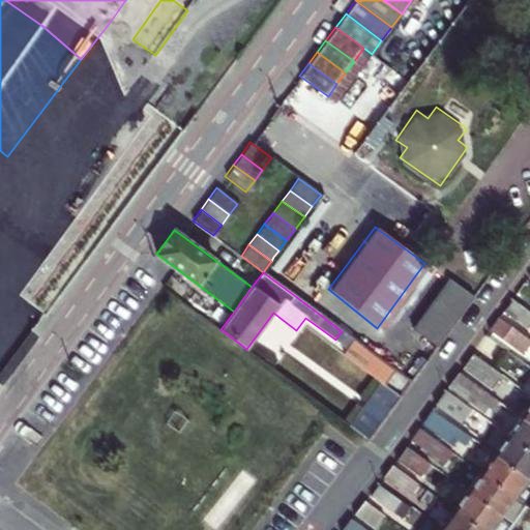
[(475,291),(452,273),(403,341),(427,357),(431,352),(444,333),(457,316),(471,297),(475,291)]
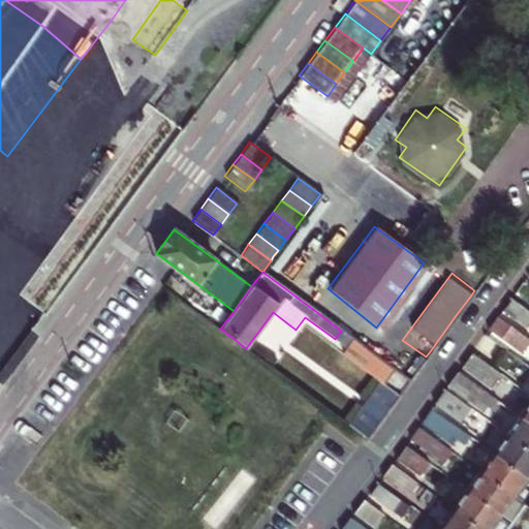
[(528,317),(528,310),(509,297),(501,308),(524,325),(528,317)]
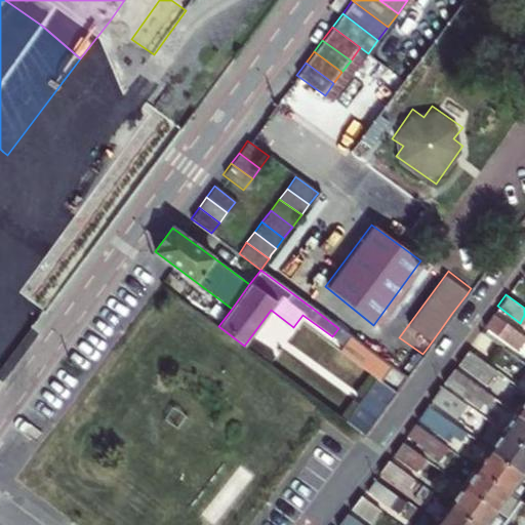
[(524,349),(524,336),(492,313),(482,326),(521,355),(524,349)]
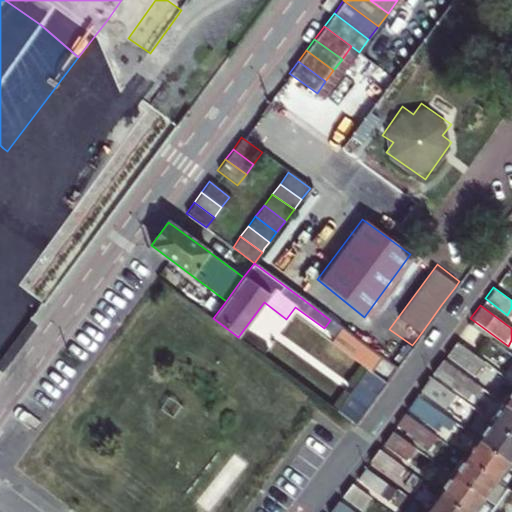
[(379,357),(340,327),(329,342),(368,371),(379,357)]
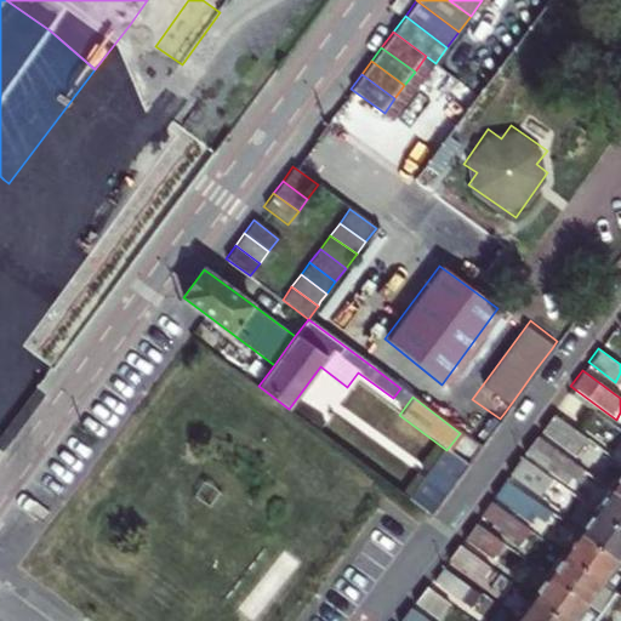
[(584,437),(551,412),(540,428),(573,453),(584,437)]
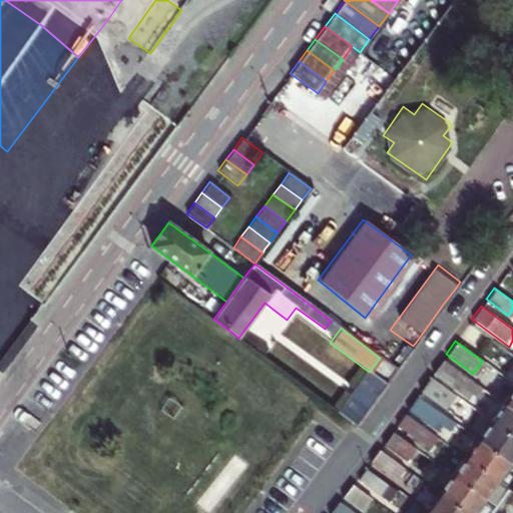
[(476,385),(442,359),(432,372),(468,397),(476,385)]
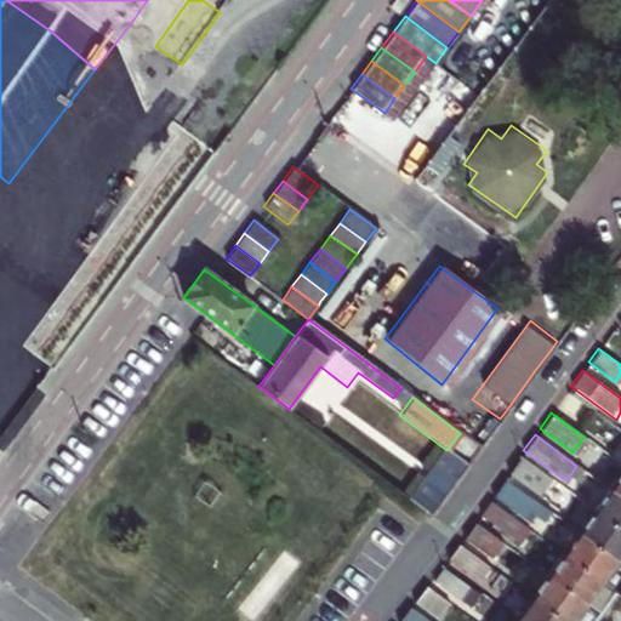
[(518,457),(508,471),(537,493),(547,478),(518,457)]
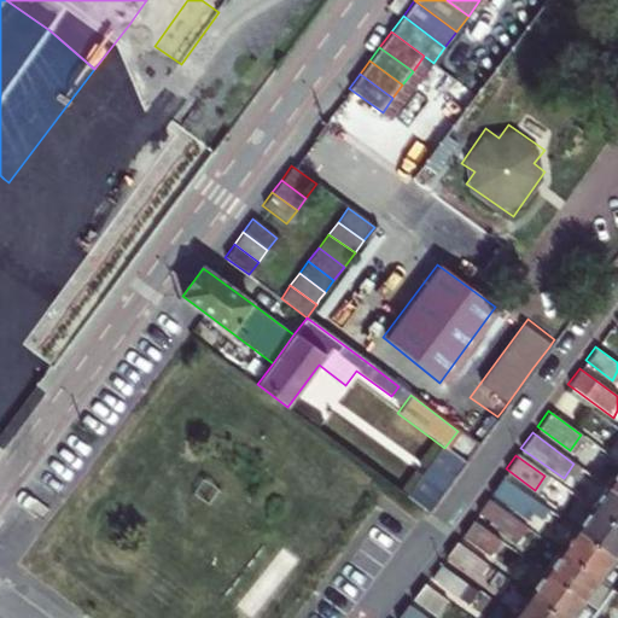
[(617,467),(605,485),(617,495),(617,467)]
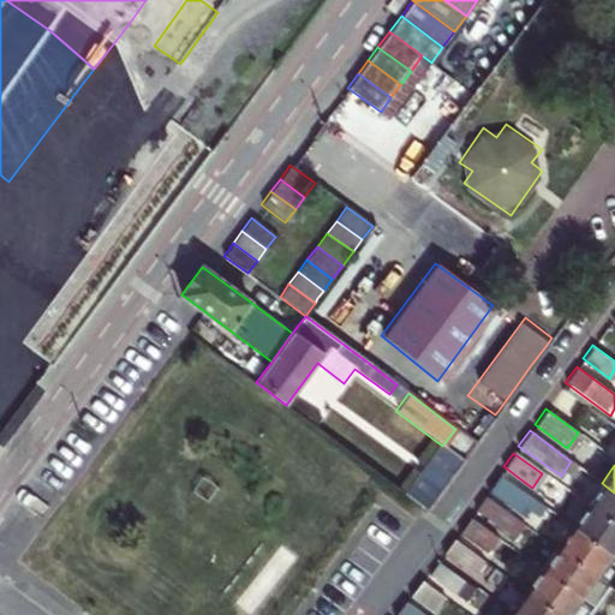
[(535,500),(499,473),(487,489),(524,514),(535,500)]
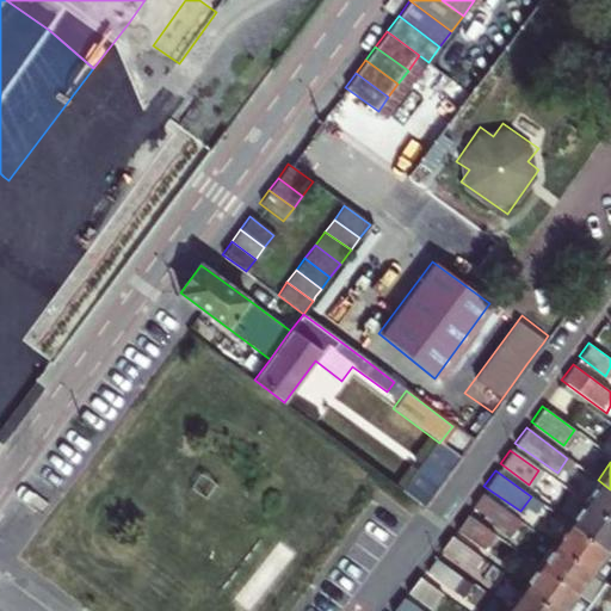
[(582,501),(610,523),(610,489),(598,480),(582,501)]
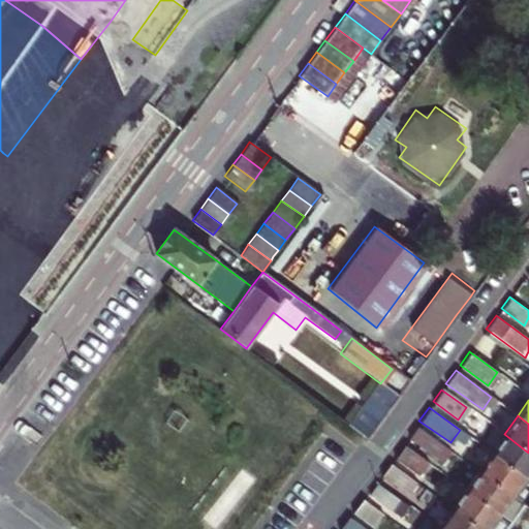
[(449,449),(415,425),(404,441),(438,466),(449,449)]
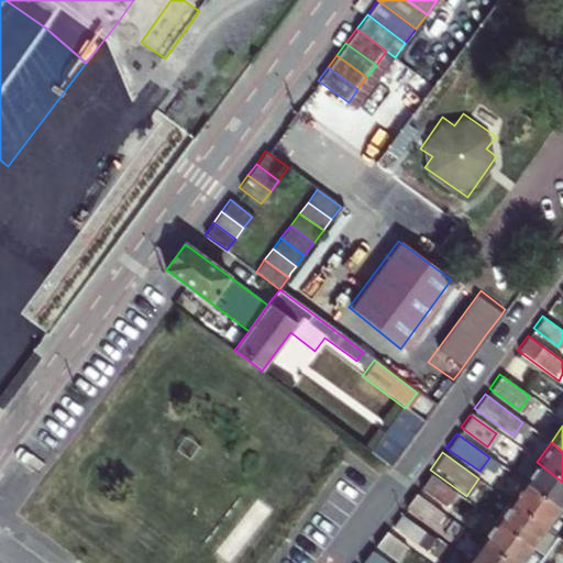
[(562,499),(562,482),(537,462),(522,482),(558,507),(562,499)]
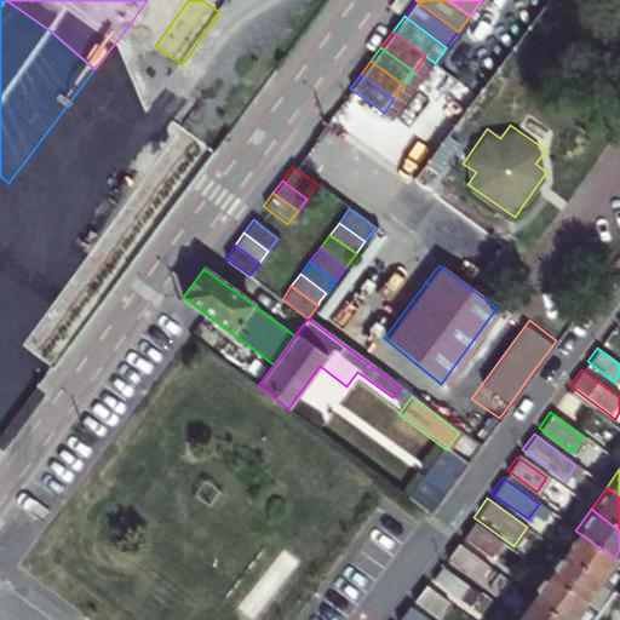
[(501,541),(475,522),(465,537),(492,556),(501,541)]
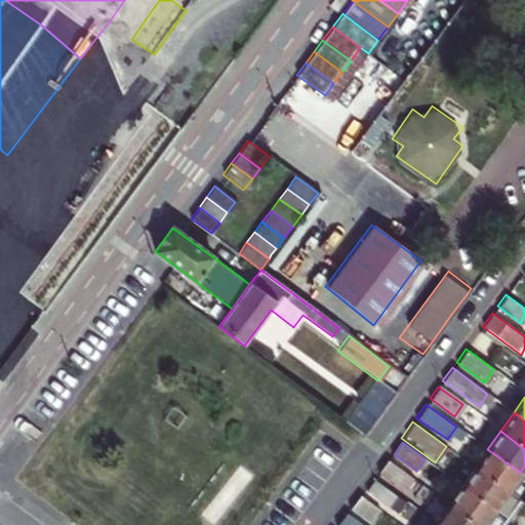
[(475,467),(508,491),(515,481),(520,473),(487,449),(475,467)]
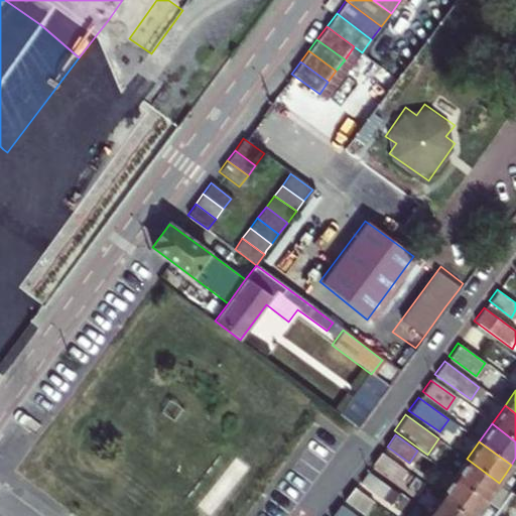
[(406,470),(382,453),(374,465),(398,482),(406,470)]
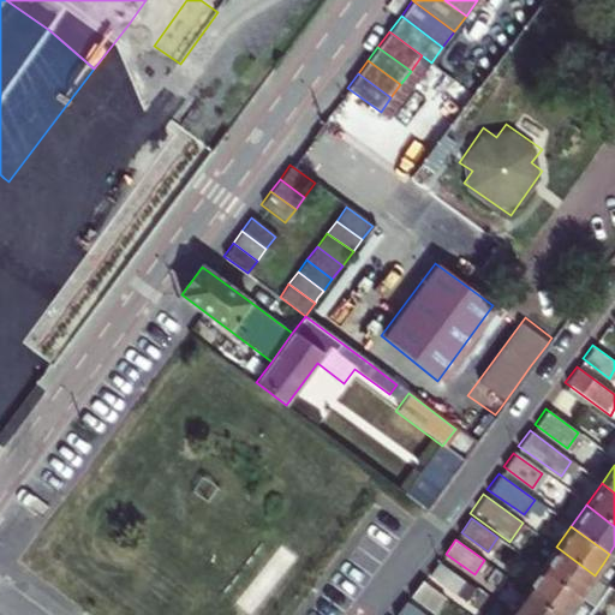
[(556,547),(539,568),(579,597),(589,583),(595,575),(556,547)]
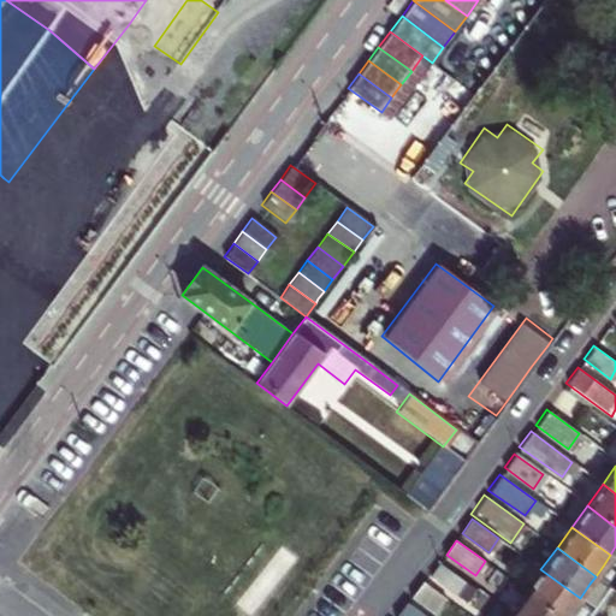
[(604,564),(614,570),(615,567),(615,558),(610,555),(604,564)]
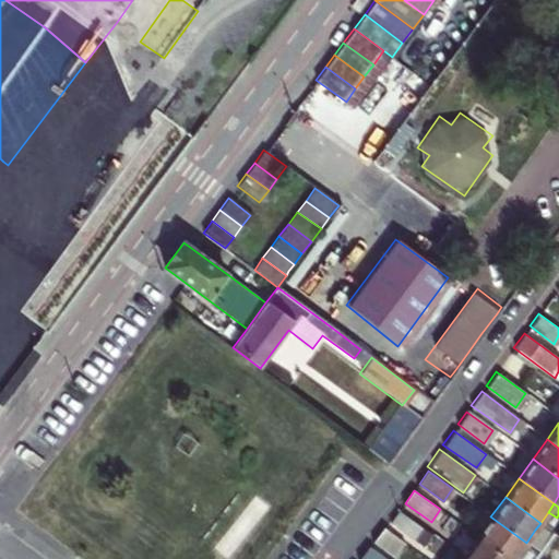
[(399,508),(390,520),(417,540),(426,528),(399,508)]
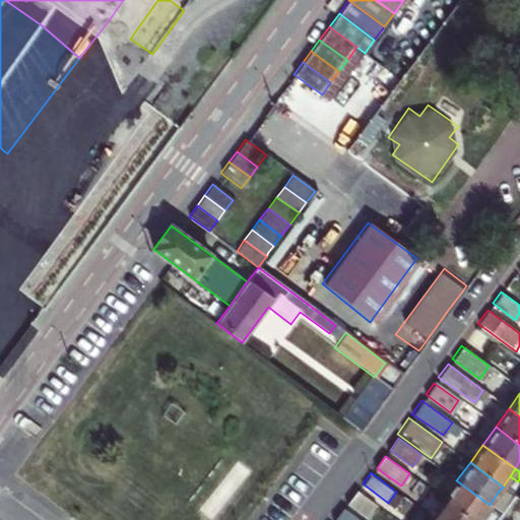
[(444,498),(473,519),(477,519),(484,511),(490,505),(456,480),(444,498)]
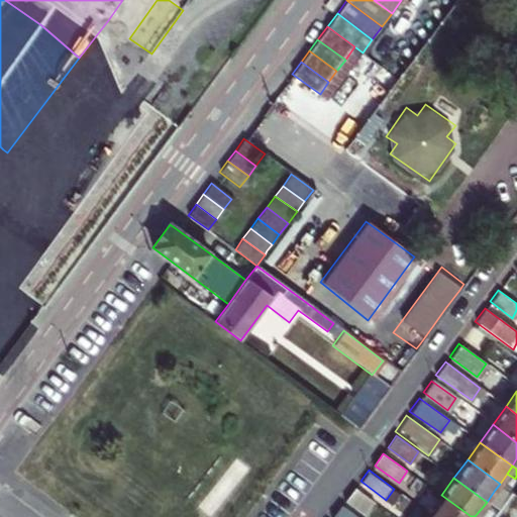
[(503,496),(508,490),(500,484),(495,490),(503,496)]
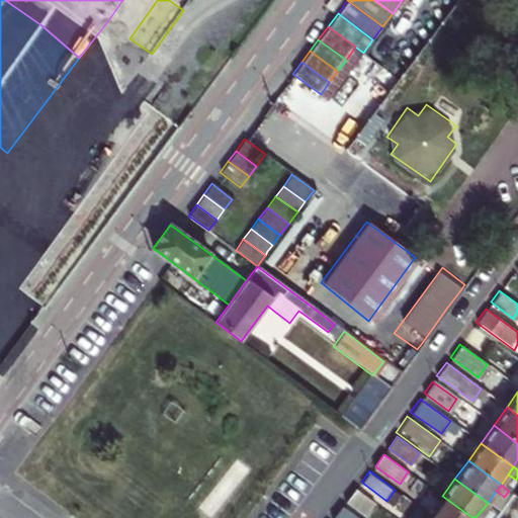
[(517,517),(517,488),(514,494),(509,501),(501,512),(496,517),(517,517)]
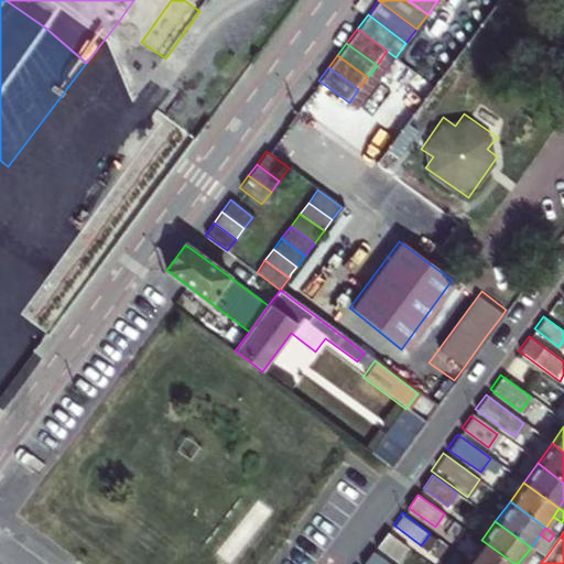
[(407,548),(386,533),(376,546),(397,562),(407,548)]
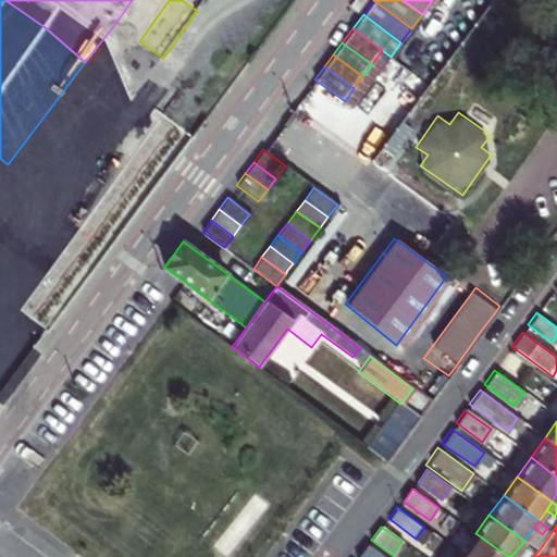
[(547,539),(553,531),(547,528),(542,534),(547,539)]
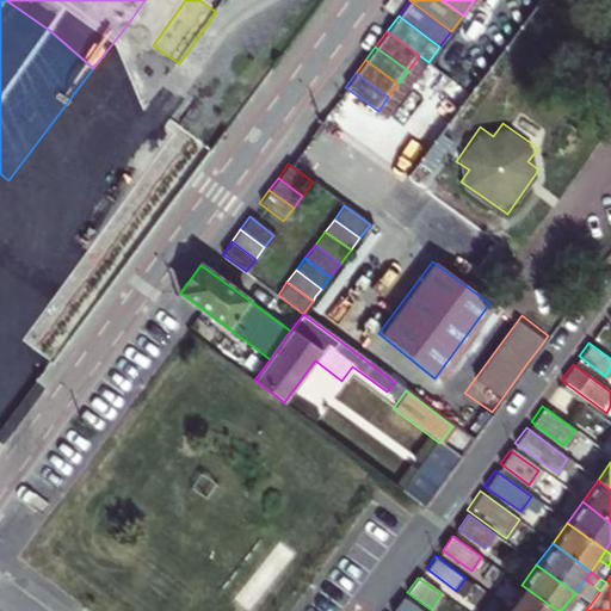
[(556,610),(522,585),(506,606),(511,610),(556,610)]
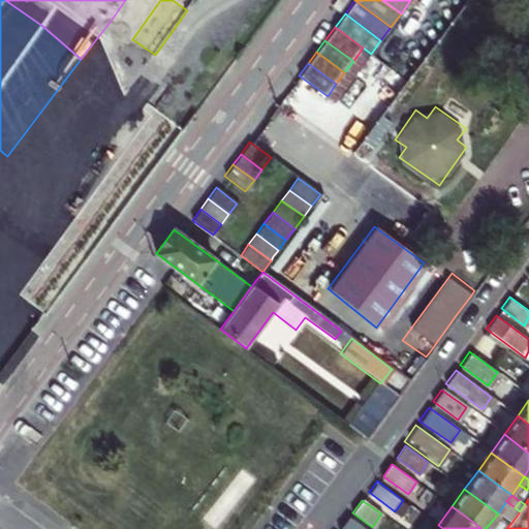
[(493,520),(501,527),(505,519),(498,514),(493,520)]
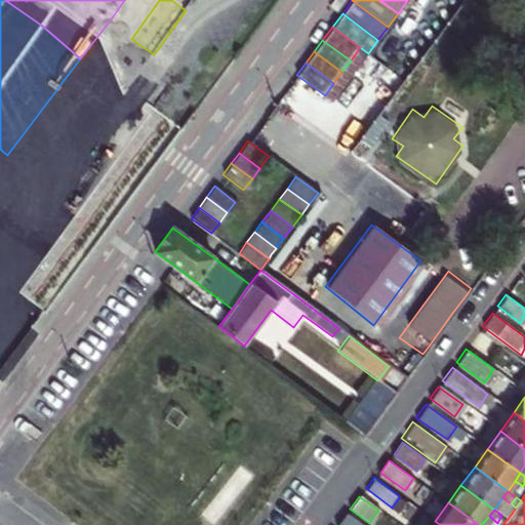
[(361,524),(347,514),(338,524),(361,524)]
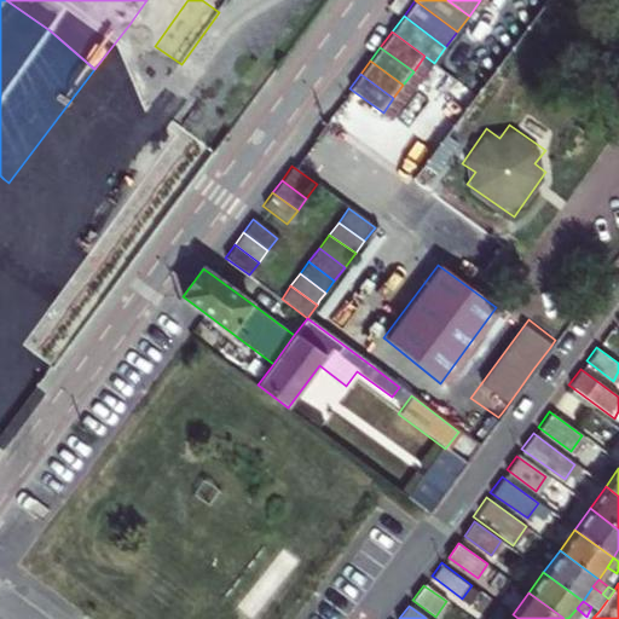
[(593,618),(599,612),(591,607),(586,617),(590,618),(593,618)]
